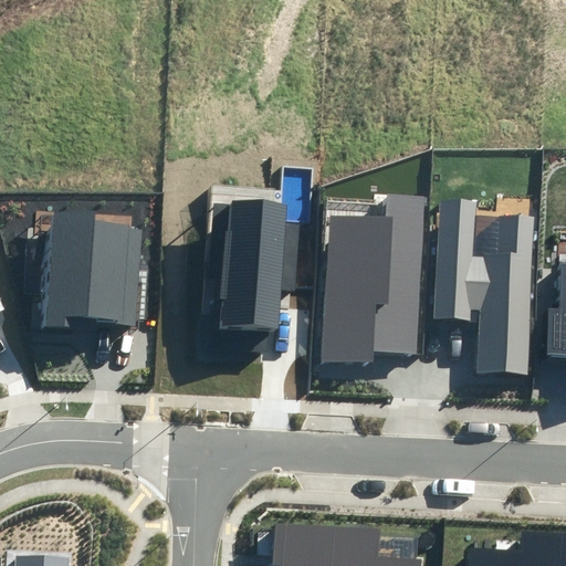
[(385,218),(329,215),(320,363),(371,366),(373,352),(417,355),(428,197),(387,195),(385,218)]
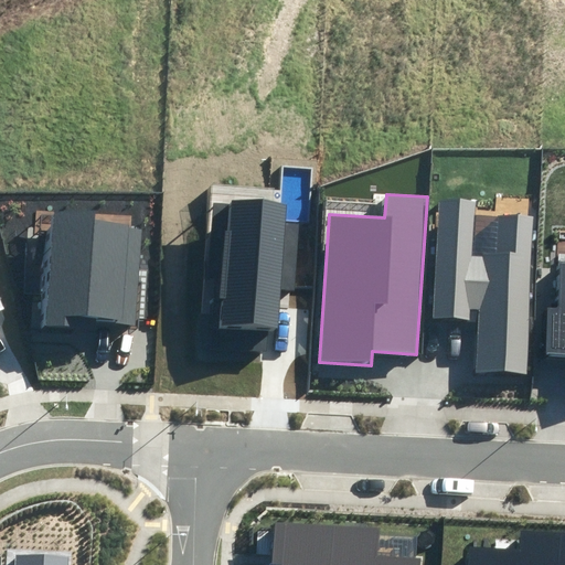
[(312,288),(317,227),(283,224),(284,204),(214,199),(205,312),(220,313),(217,350),(272,353),(277,286),(312,288)]
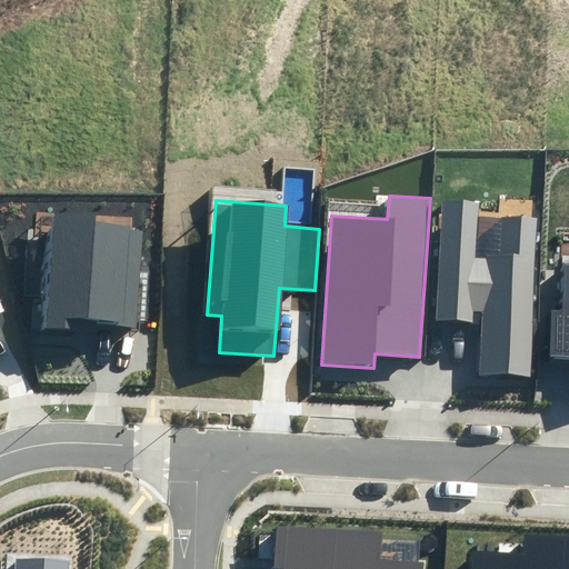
[(481,311),(479,373),(530,376),(537,218),(479,216),(479,203),(442,202),(438,320),(473,321),(475,311),(481,311)]
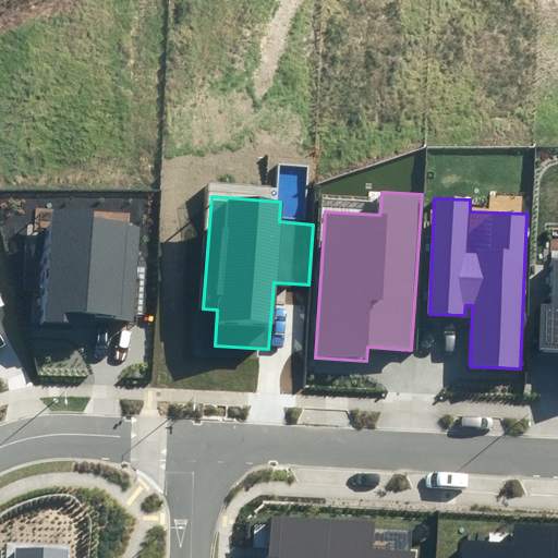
[(137,221),(43,219),(38,323),(131,329),(137,221)]
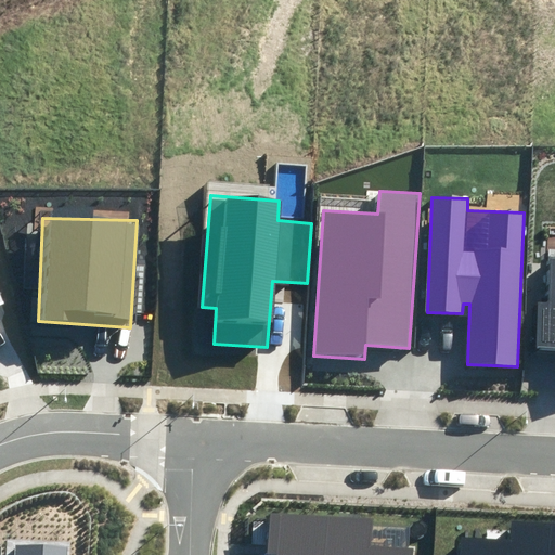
[(554,350),(554,256),(552,256),(549,302),(539,301),(536,350),(554,350)]
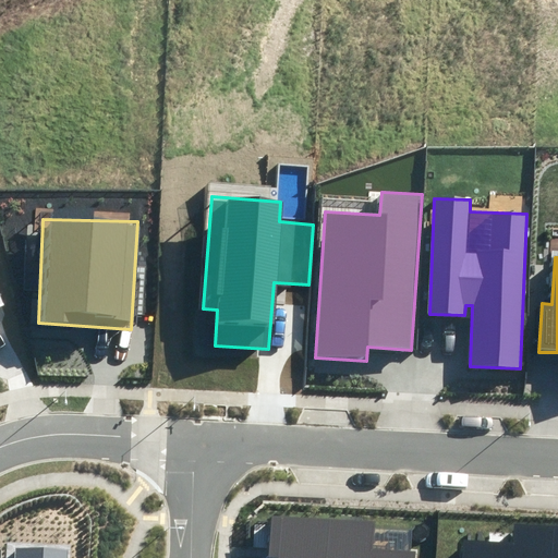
[(413,557),(414,552),(372,549),(374,521),(274,516),(271,557),(278,557),(413,557)]
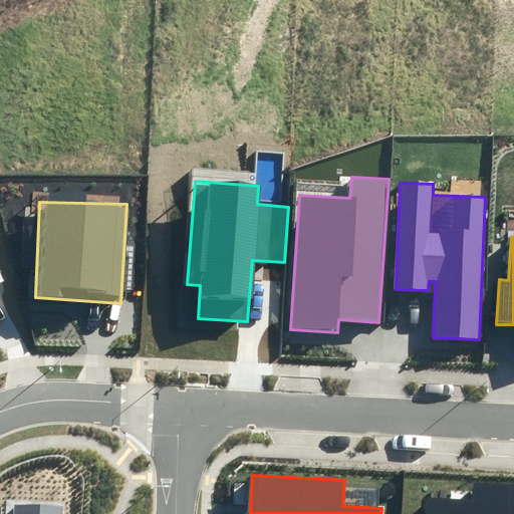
[(513,513),(513,485),(477,483),(476,502),(428,499),(427,513),(513,513)]
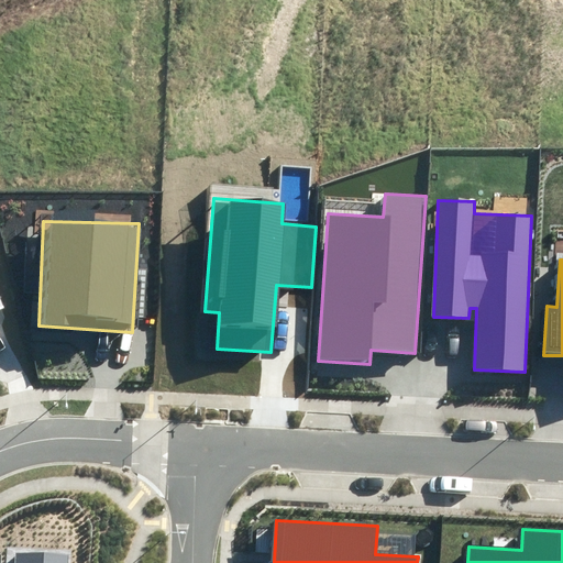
All buildings are outlined.
